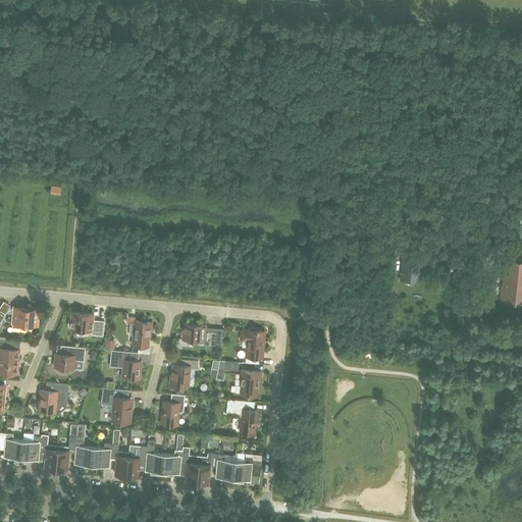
[(417,281),(419,266),(420,252),(404,250),(402,268),(401,280),(404,280),(417,281)]
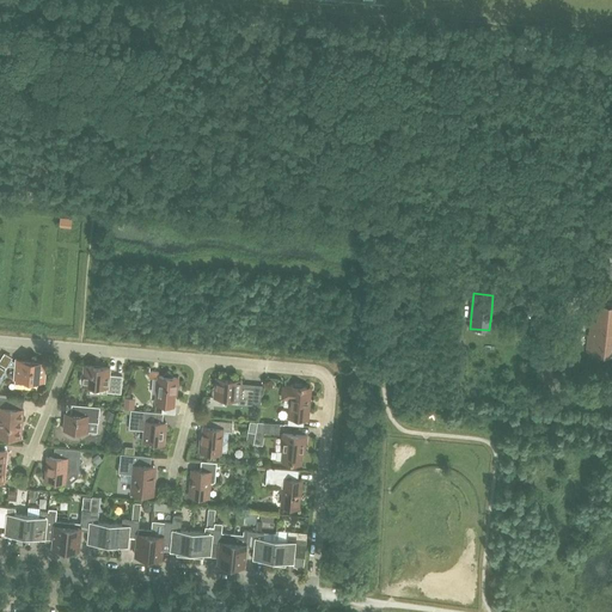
[(588,350),(611,353),(611,304),(593,301),(588,350)]
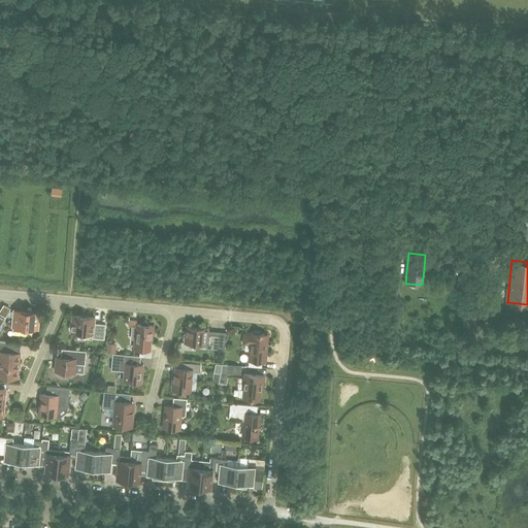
[(13,326),(22,327),(22,331),(32,332),(33,328),(38,329),(39,312),(14,309),(13,326)]
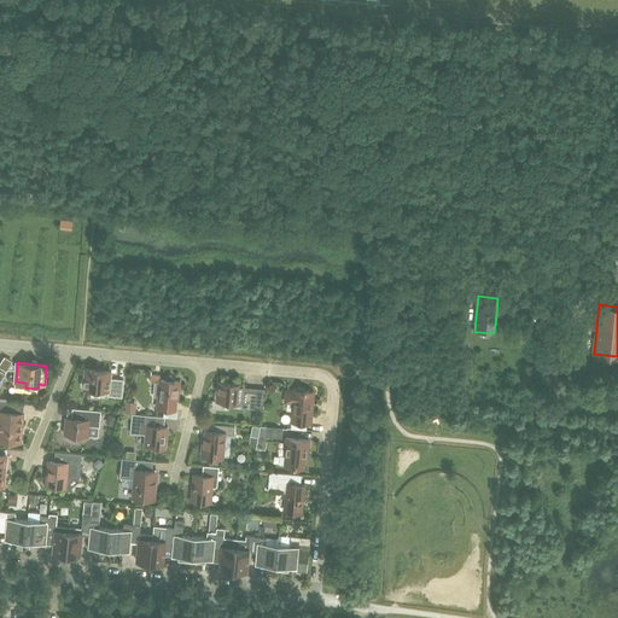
[(559,366),(543,365),(541,383),(557,385),(559,366)]
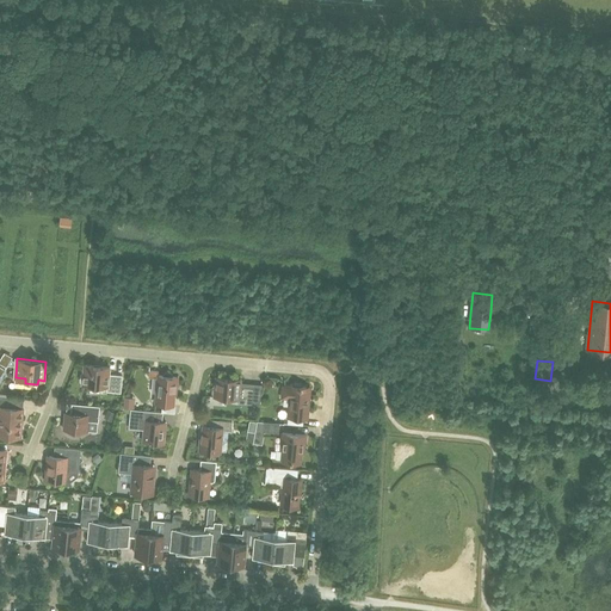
[(121,392),(122,375),(109,374),(110,366),(85,364),(84,374),(81,374),(80,381),(82,382),(82,384),(107,387),(107,390),(121,392)]
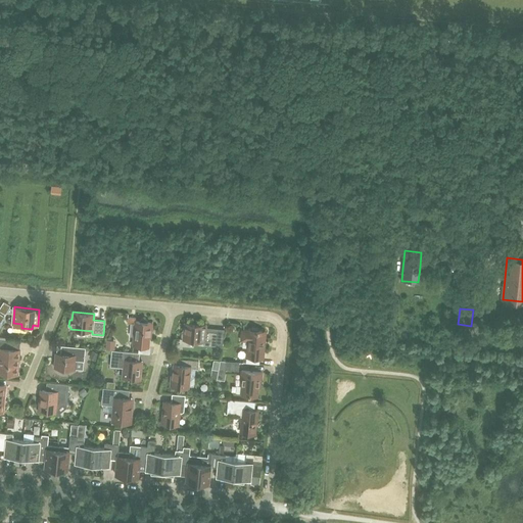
[(133,345),(139,345),(148,346),(149,337),(151,337),(152,323),(147,322),(148,321),(146,319),(142,319),(140,320),(140,322),(135,321),(133,345)]
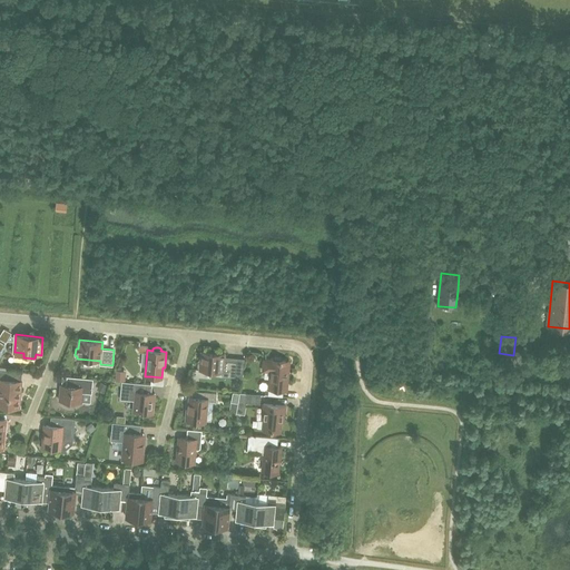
[(235,377),(236,371),(237,362),(225,361),(225,354),(202,352),(200,360),(199,360),(198,361),(198,366),(198,367),(199,367),(199,370),(223,372),(223,376),(235,377)]
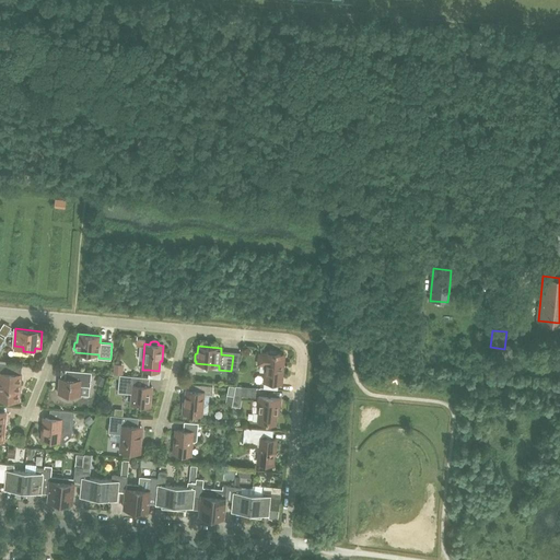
[(284,354),(276,354),(275,352),(270,352),(269,353),(267,353),(267,354),(259,353),(258,364),(266,364),(265,382),(282,383),(284,354)]
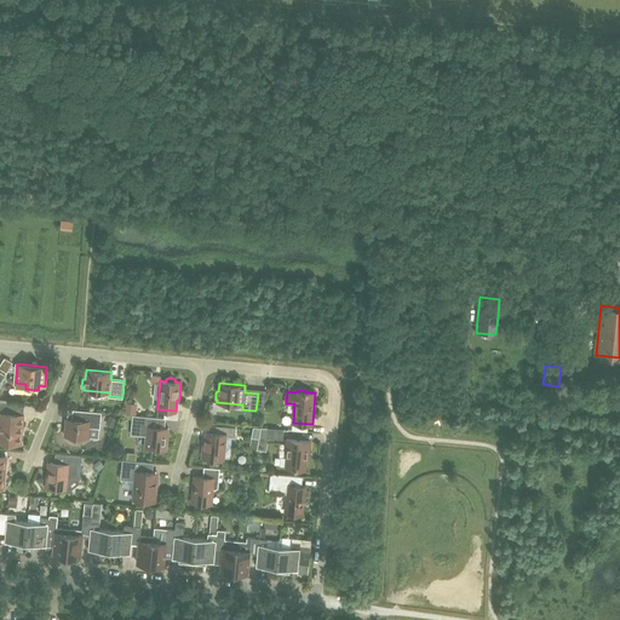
[(24,414),(22,414),(23,405),(0,402),(0,441),(10,442),(12,445),(17,445),(19,443),(22,443),(22,432),(21,432),(21,426),(23,426),(24,414)]
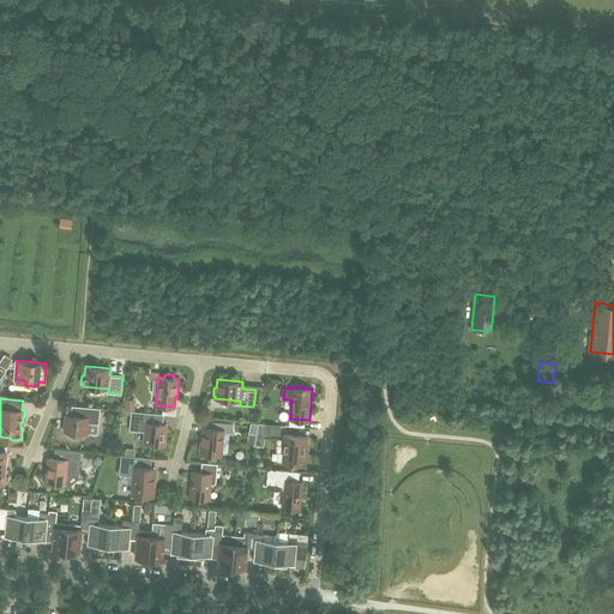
[(134,398),(125,398),(124,410),(133,410),(134,398)]
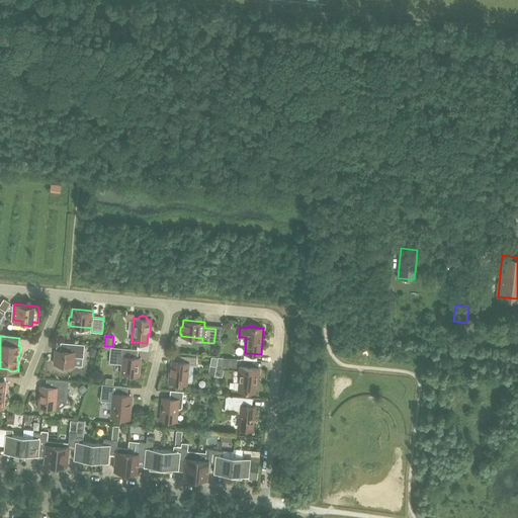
[(61,366),(67,367),(68,365),(74,365),(75,357),(83,357),(85,344),(64,342),(63,350),(56,350),(54,363),(61,364),(61,366)]
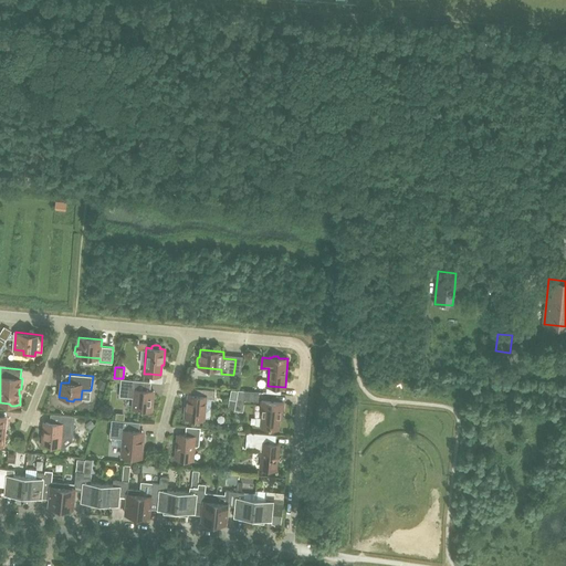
[(154,390),(150,390),(139,389),(139,380),(111,378),(109,381),(121,383),(121,388),(123,388),(123,397),(133,398),(133,409),(152,410),(154,390)]
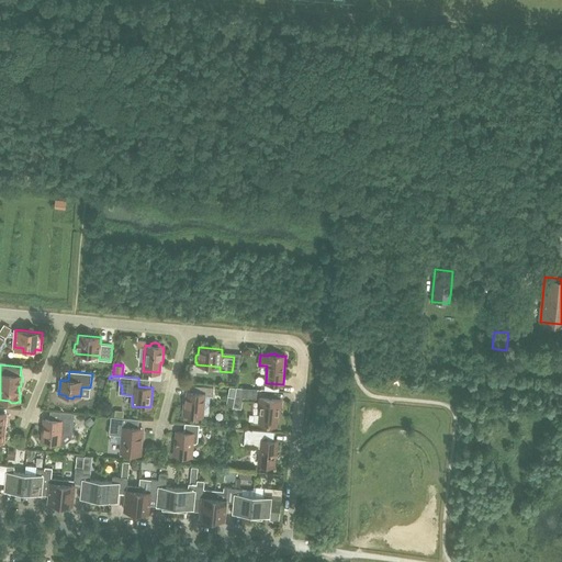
[(100,378),(96,383),(103,388),(107,381),(100,378)]
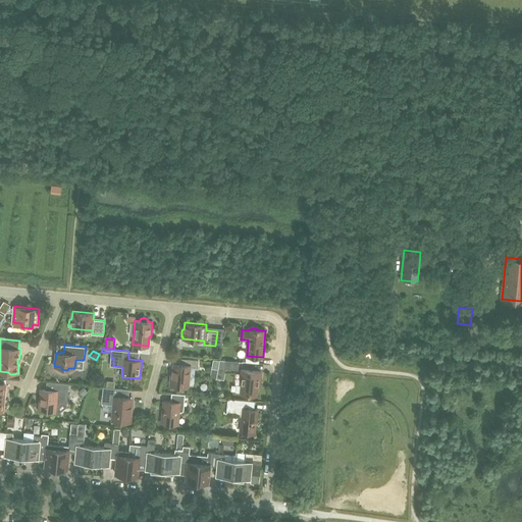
[(171,375),(170,384),(189,386),(194,386),(196,367),(198,367),(199,359),(188,358),(187,364),(176,363),(173,363),(173,370),(171,370),(171,375)]
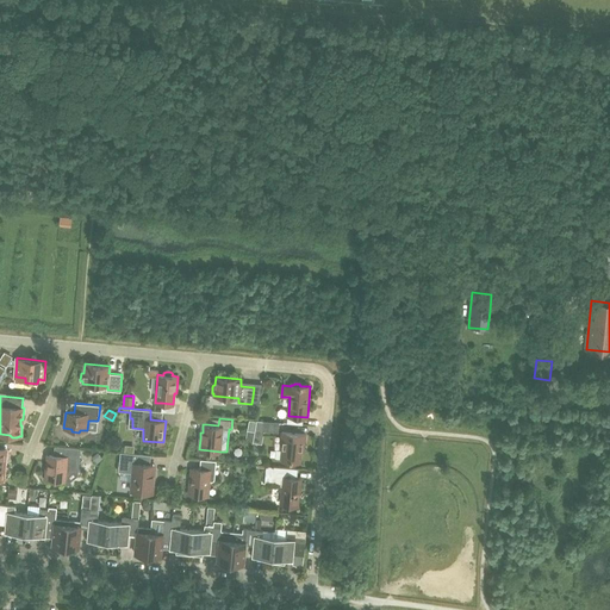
[(263,421),(262,430),(279,431),(279,422),(263,421)]
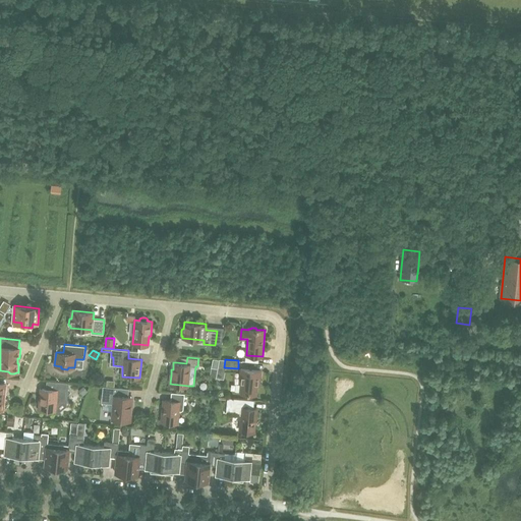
[(256,394),(257,386),(259,386),(261,370),(241,368),(239,384),(241,384),(241,393),(249,393),(249,396),(255,396),(255,394),(256,394)]
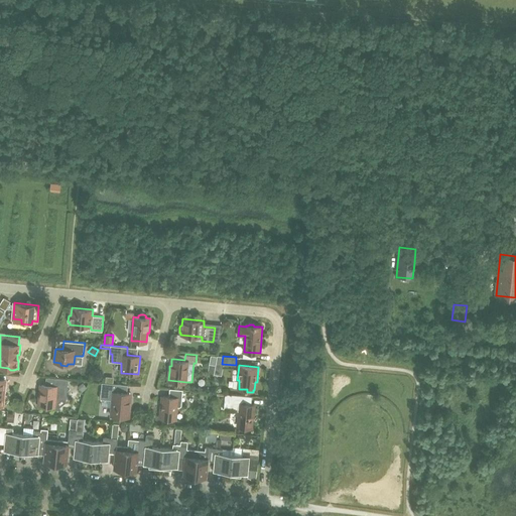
[(69,379),(54,378),(53,384),(51,386),(41,385),(41,394),(39,393),(38,405),(43,405),(44,407),(48,408),(50,406),(54,406),(55,398),(59,395),(65,395),(66,388),(68,388),(69,379)]
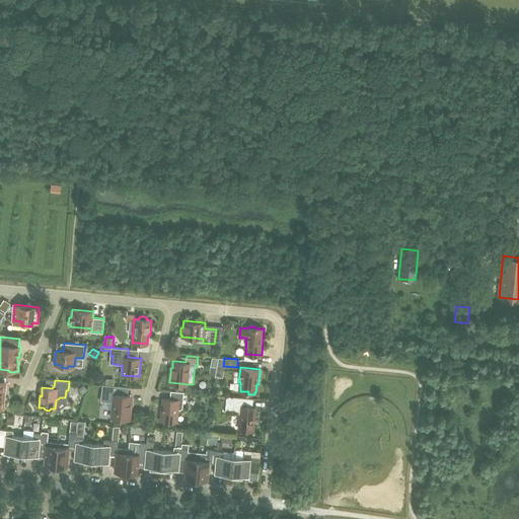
[(112,418),(130,420),(132,395),(119,394),(120,386),(114,385),(105,385),(102,384),(100,400),(113,402),(112,418)]
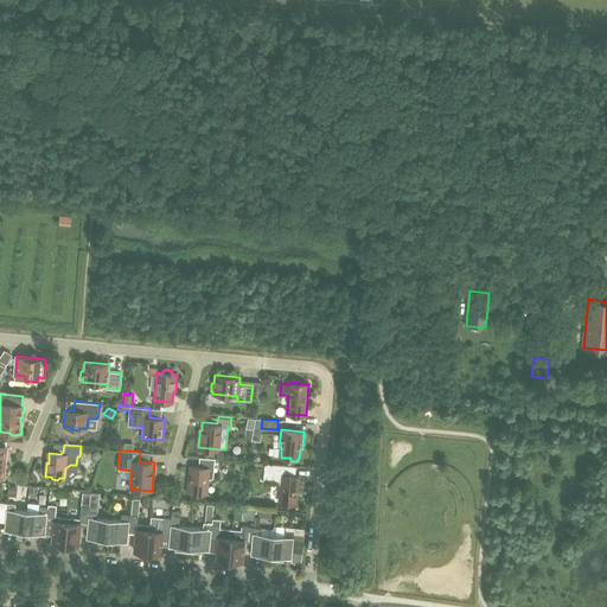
[(102,455),(97,451),(91,455),(96,460),(102,455)]
